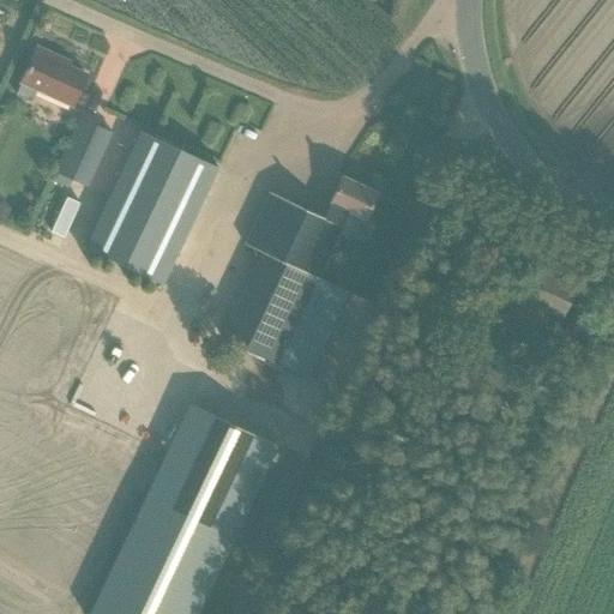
[(72,104),(76,97),(85,76),(59,64),(61,59),(36,48),(26,70),(22,82),(16,95),(30,101),(36,89),(72,104)]
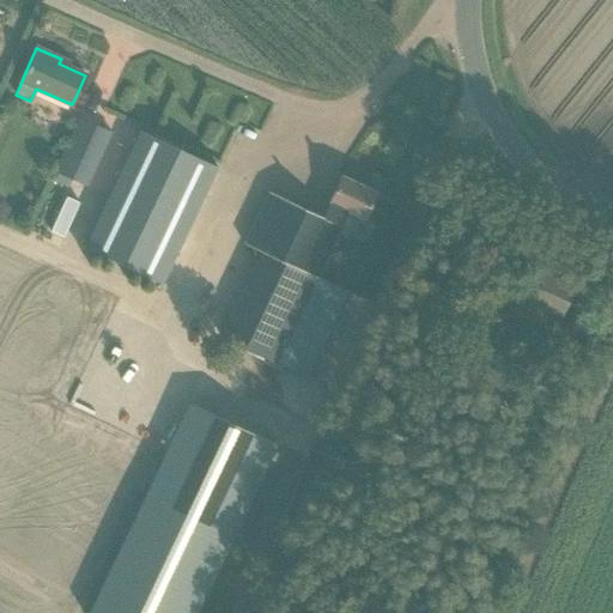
[(79,116),(54,169),(84,183),(108,132),(79,116)]
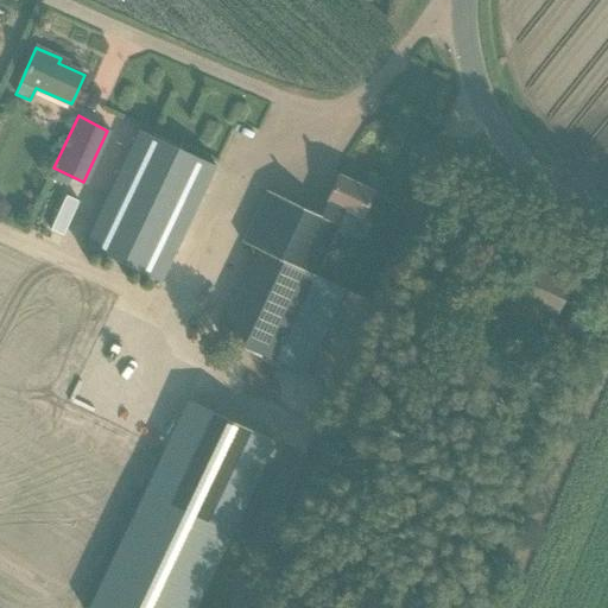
[(216,166),(138,130),(122,164),(84,246),(160,283),(216,166)]
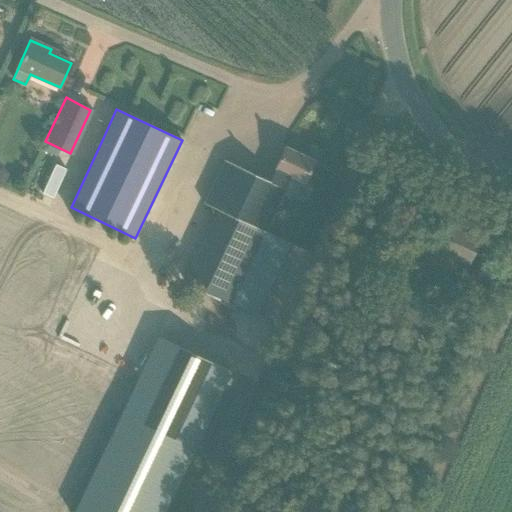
[(289,195),(296,179),(303,183),(313,161),(285,147),(275,169),(276,169),(270,182),(224,161),(204,203),(219,210),(185,282),(231,304),(284,192),(289,195)]
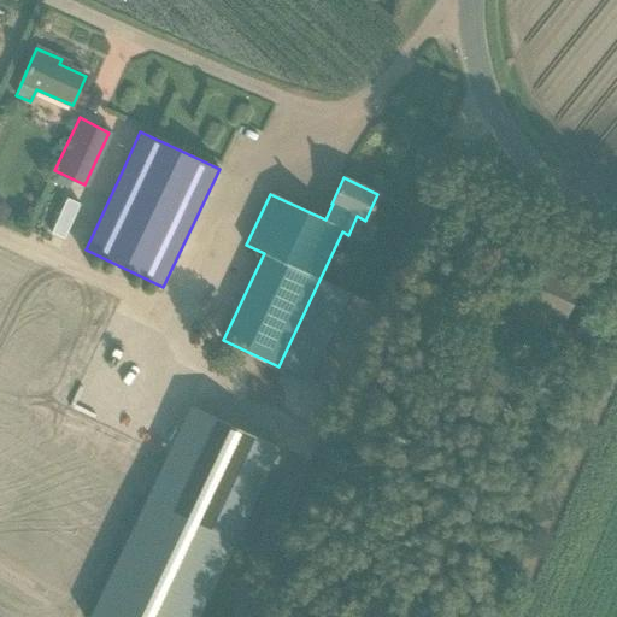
[(66,199),(51,233),(64,239),(80,205),(66,199)]
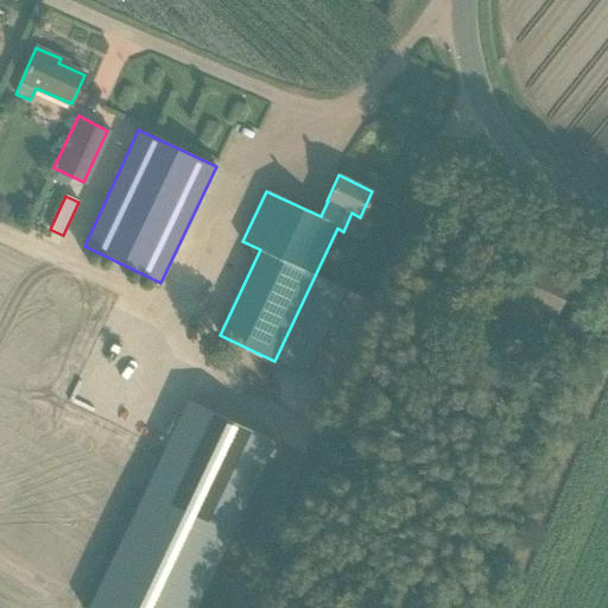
[(534,266),(524,287),(519,298),(555,316),(561,305),(570,284),(534,266)]
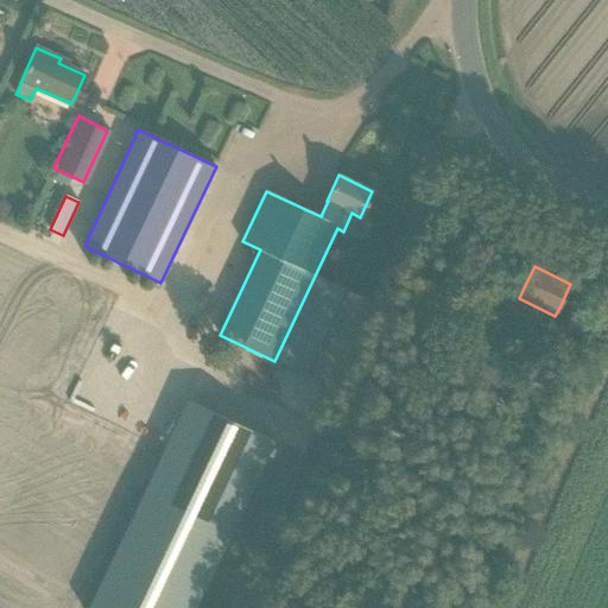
[(187,398),(92,607),(195,607),(273,437),(187,398)]
